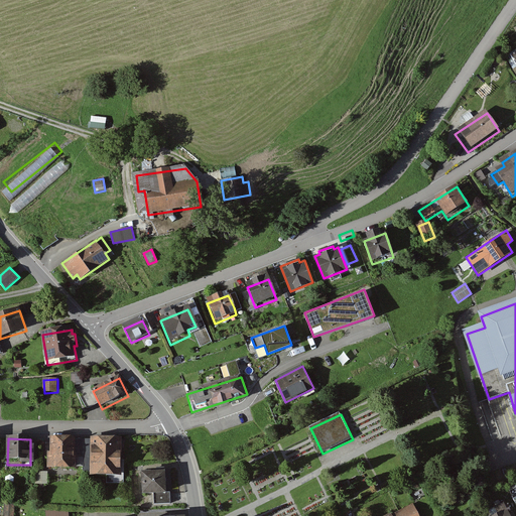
[(77,438),(50,438),(50,470),(77,470),(77,438)]
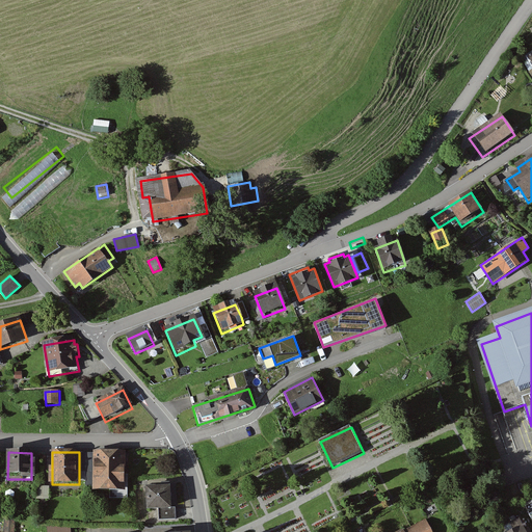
[(126,493),(126,453),(95,454),(95,493),(126,493)]
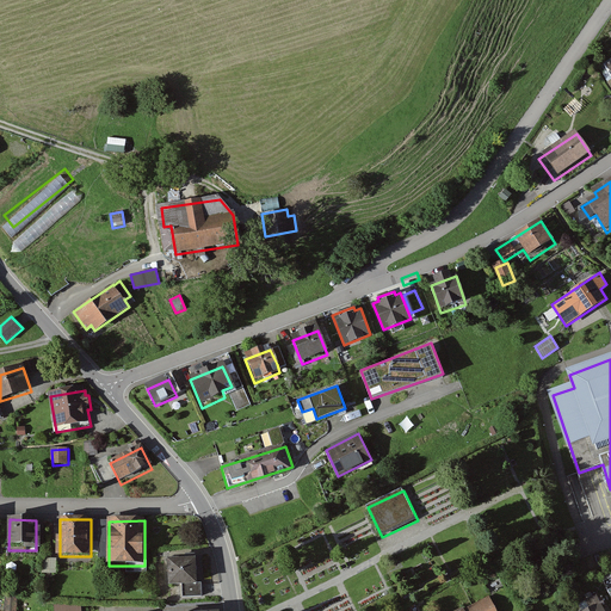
[(196,560),(170,561),(170,585),(184,584),(184,598),(203,597),(203,585),(197,585),(196,560)]
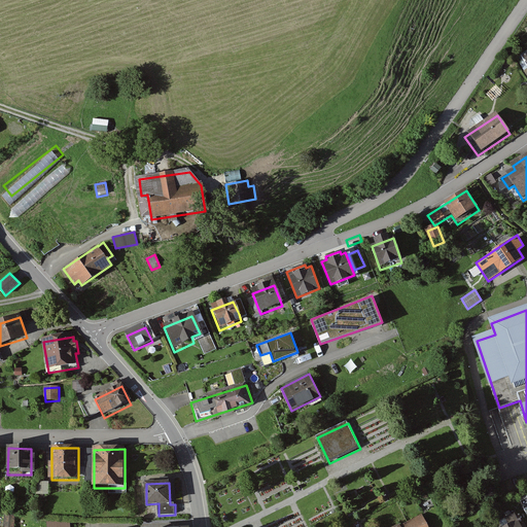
[(3,526),(14,526),(15,515),(4,514),(3,526)]
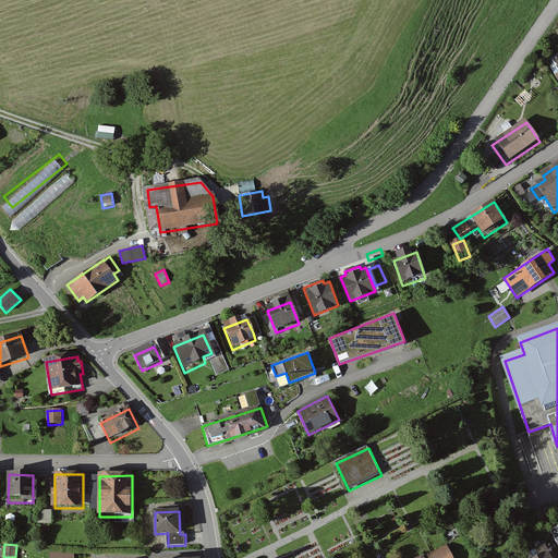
[(452,557),(448,547),(425,557),(424,556),(419,557),(452,557)]
